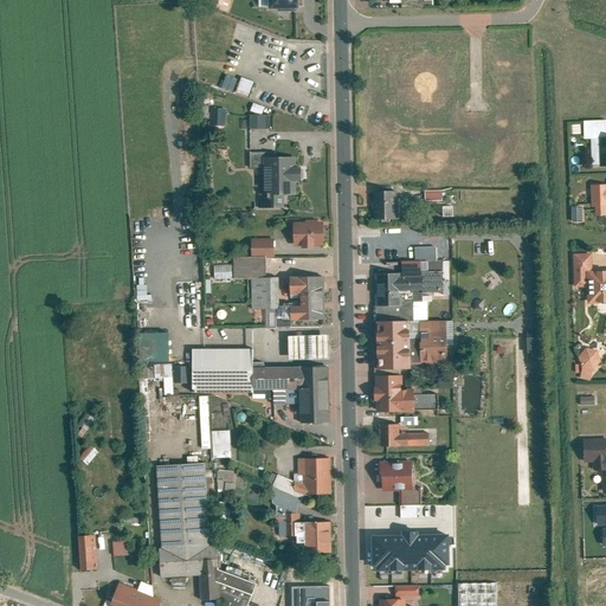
[(291,0),(257,0),(258,11),(292,8),(291,0)]
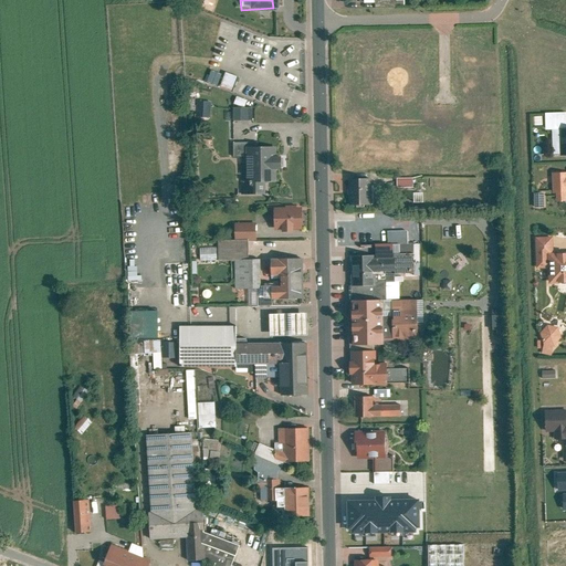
[(233,94),(239,79),(226,74),(220,88),(233,94)]
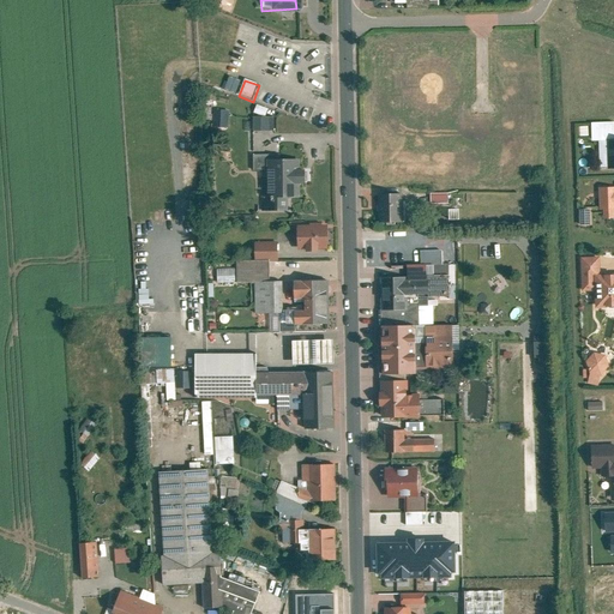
[(212,127),(229,128),(229,113),(214,112),(212,127)]
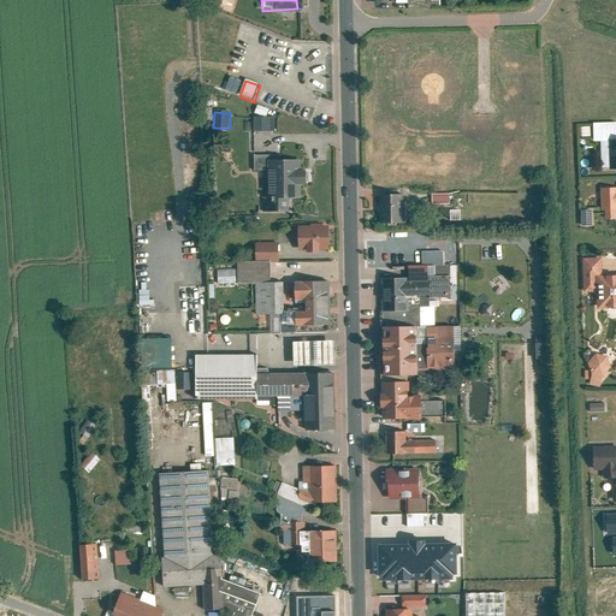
[(277,118),(255,118),(255,132),(277,132),(277,118)]
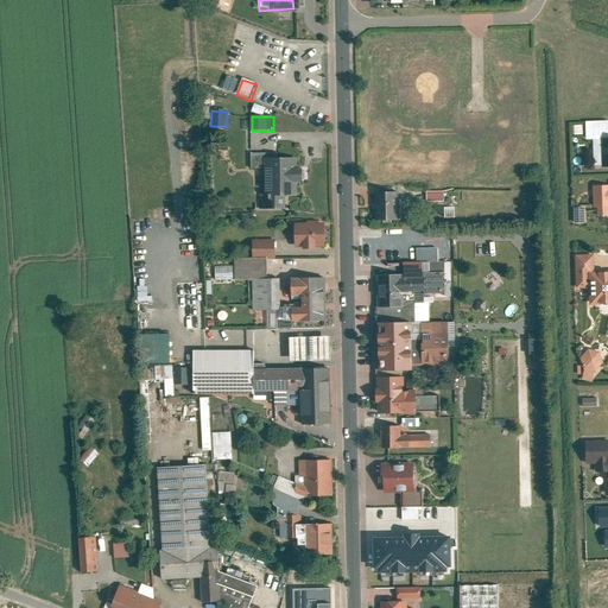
[(607,121),(586,122),(587,140),(607,139),(607,121)]
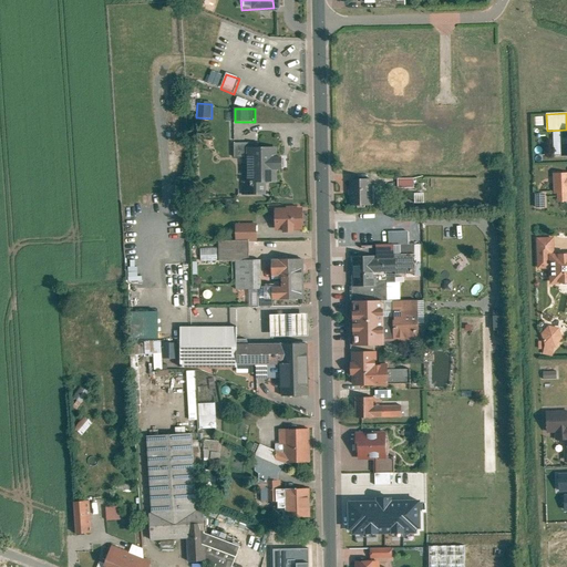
[(215,140),(208,134),(203,141),(209,146),(215,140)]
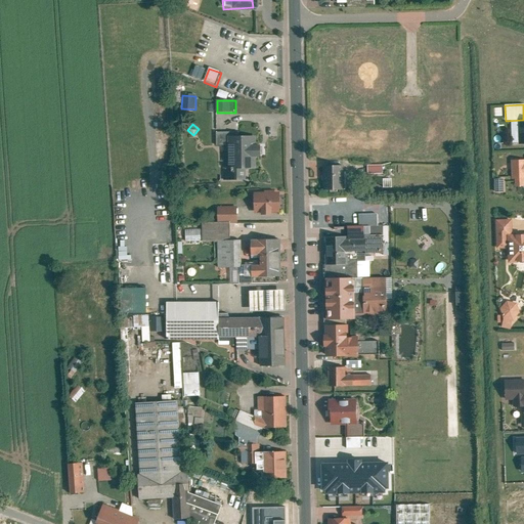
[(216,145),(228,145),(228,147),(234,147),(234,167),(223,167),(224,182),(246,181),(246,170),(257,170),(257,159),(261,159),(261,146),(256,147),(256,138),(239,138),(239,132),(216,133),(216,145)]
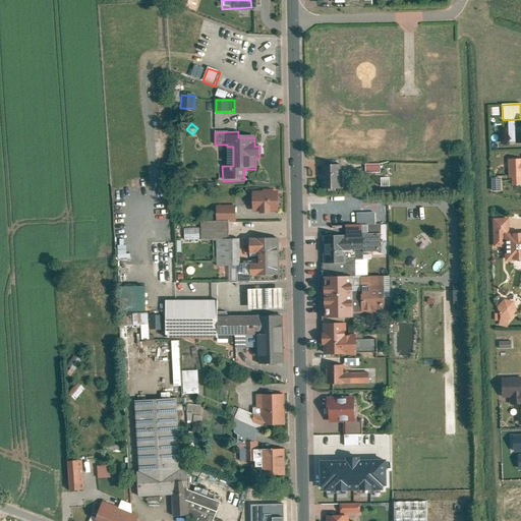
[(510,180),(513,180),(513,187),(520,186),(520,161),(509,162),(510,180)]
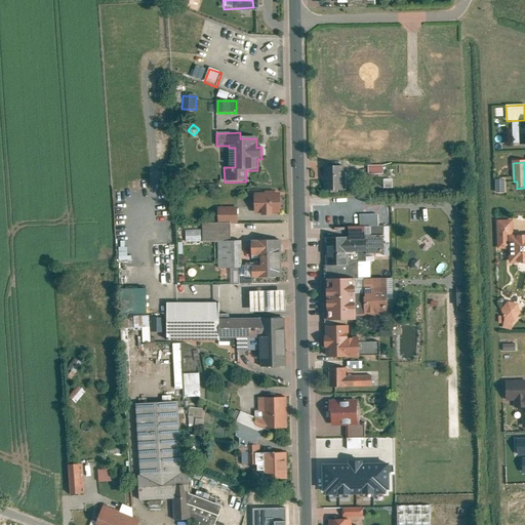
[(369,173),(384,173),(384,165),(369,165),(369,173)]
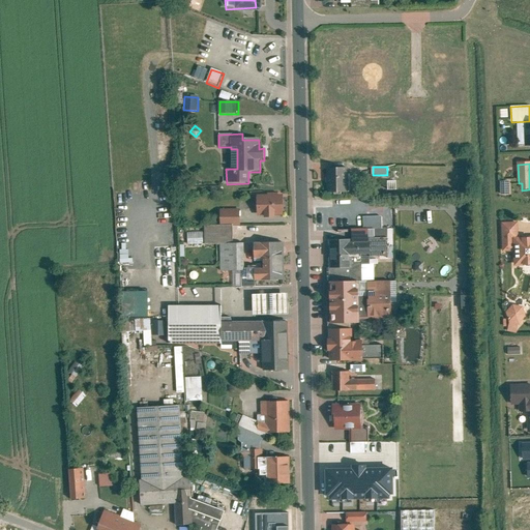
[(327,170),(327,196),(349,196),(348,170),(327,170)]
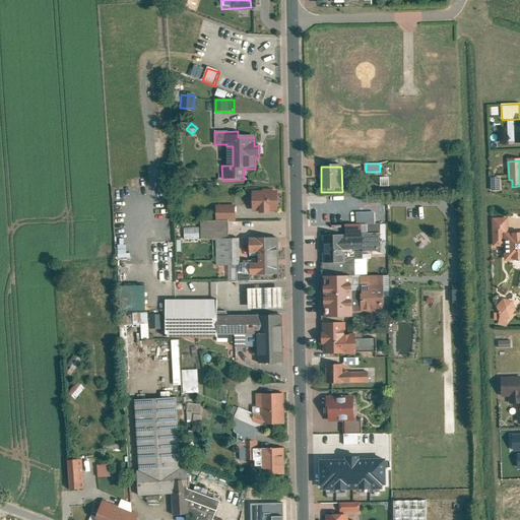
[(492,192),(500,192),(500,179),(492,180),(492,192)]
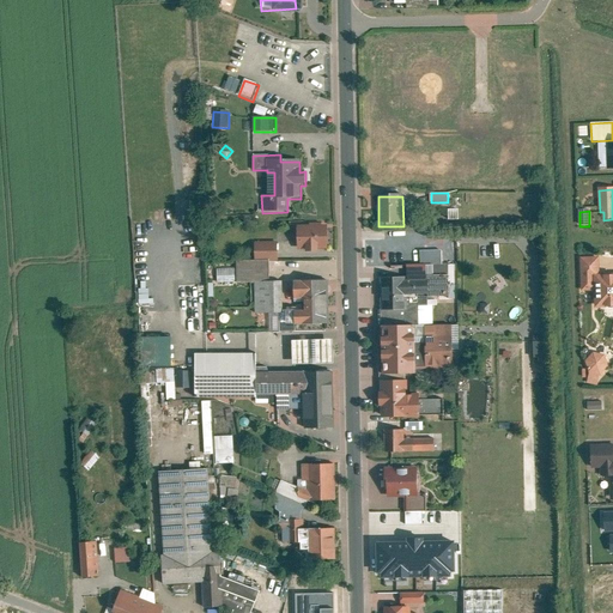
[(328,250),(327,226),(297,228),(298,252),(305,250),(305,254),(320,254),(320,250),(328,250)]
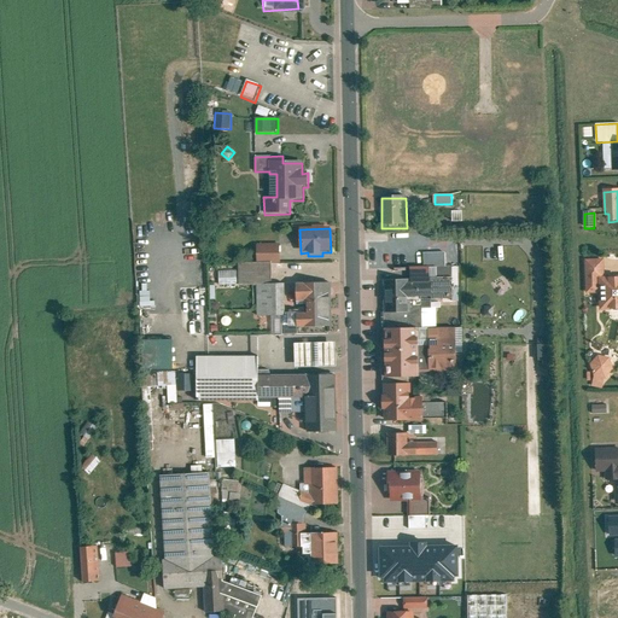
[(280,245),(257,246),(257,263),(280,263),(280,245)]
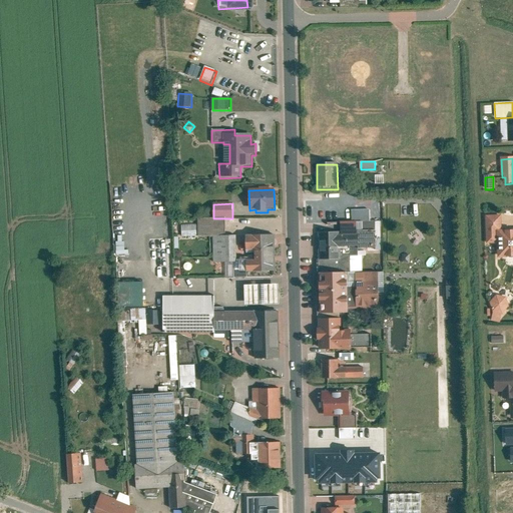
[(225,218),(198,219),(198,237),(225,236),(225,218)]
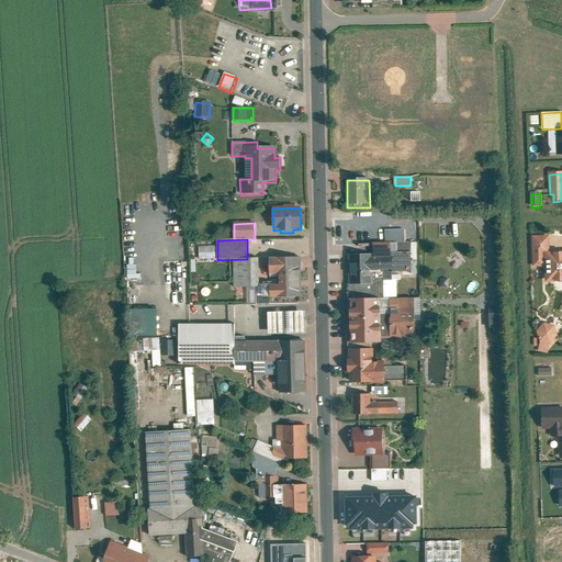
[(530,258),(542,258),(542,242),(530,242),(530,258)]
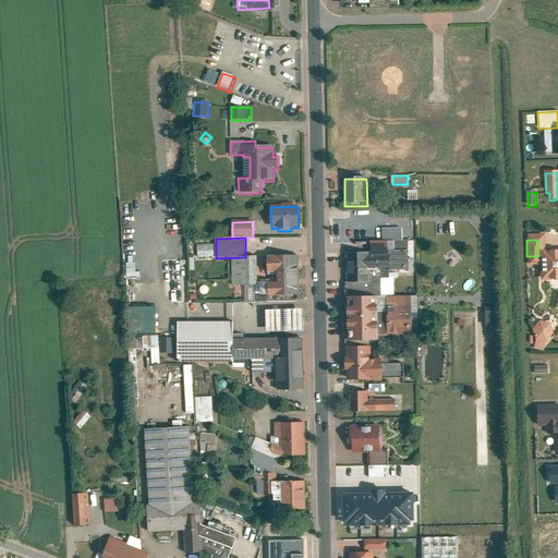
[(388,242),(371,243),(371,256),(389,255),(388,242)]
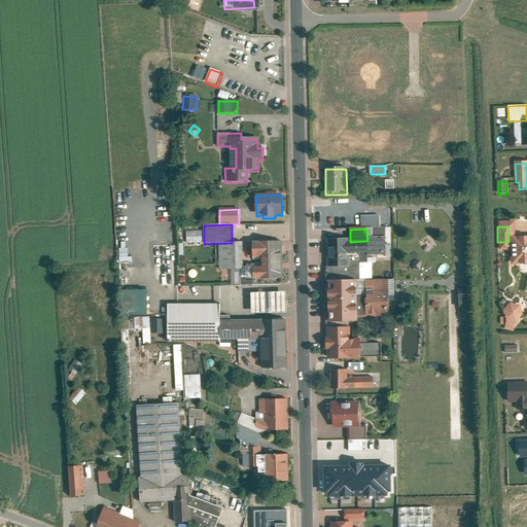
[(203,242),(203,231),(187,231),(187,242),(203,242)]
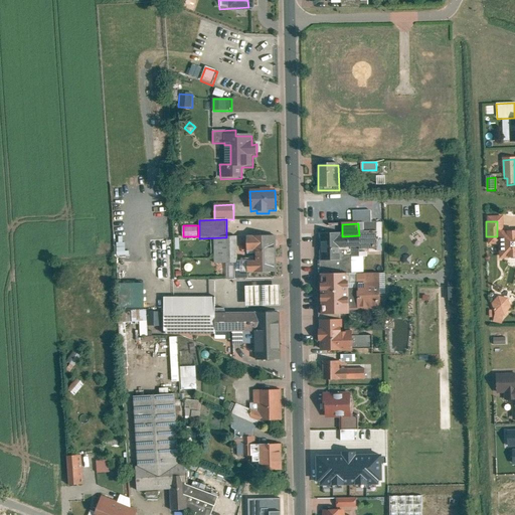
[(376,232),(359,233),(360,250),(377,250),(376,232)]
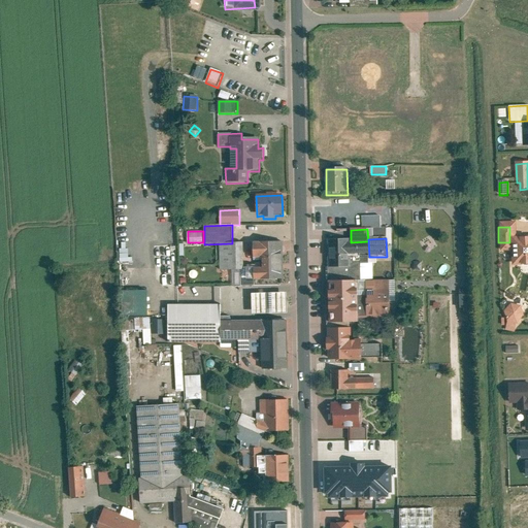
[(350,242),(350,240),(328,240),(329,268),(351,268),(350,256),(368,256),(368,241),(350,242)]
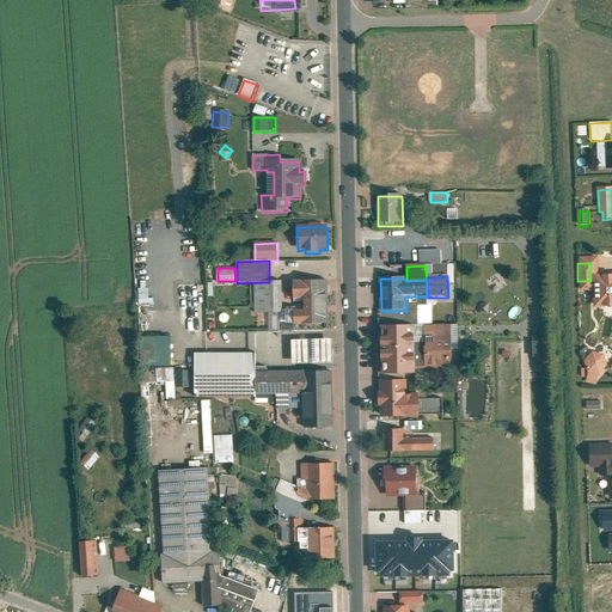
[(592,313),(611,312),(611,280),(591,281),(592,313)]
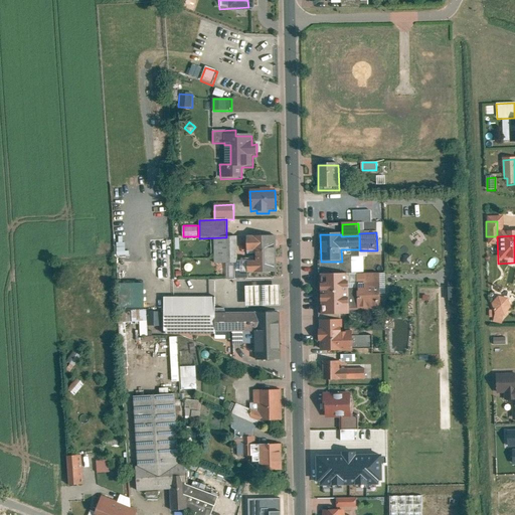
[(256,252),(256,261),(239,262),(239,274),(277,273),(276,236),(247,237),(247,253),(256,252)]
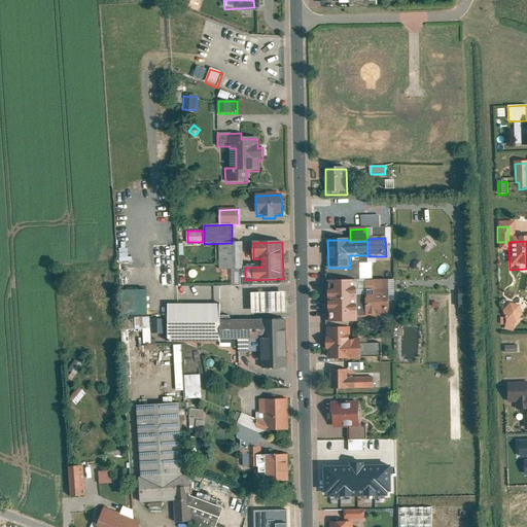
[(219,271),(243,271),(242,244),(218,244),(219,271)]
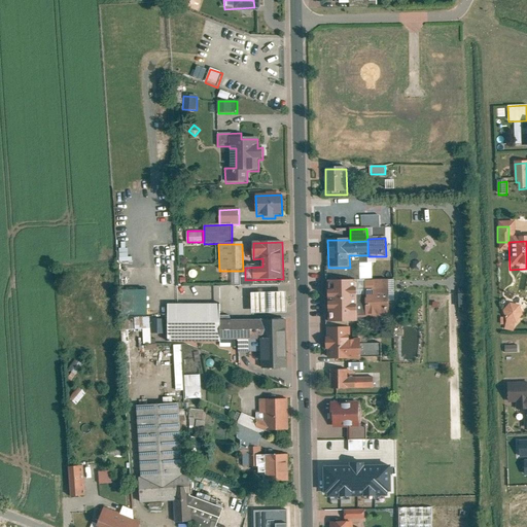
[(373,277),(373,264),(361,264),(361,277),(373,277)]
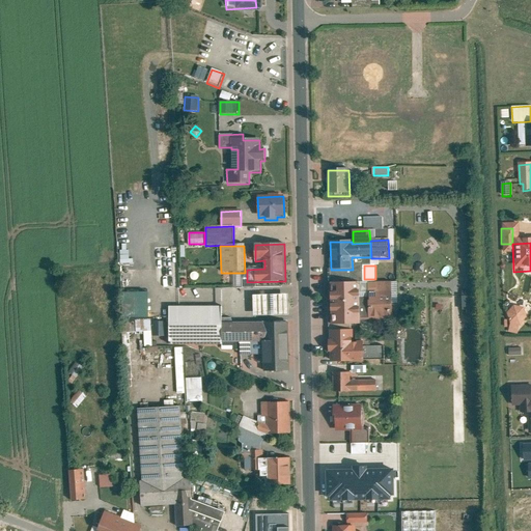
[(359,284),(360,322),(392,320),(391,283),(359,284)]
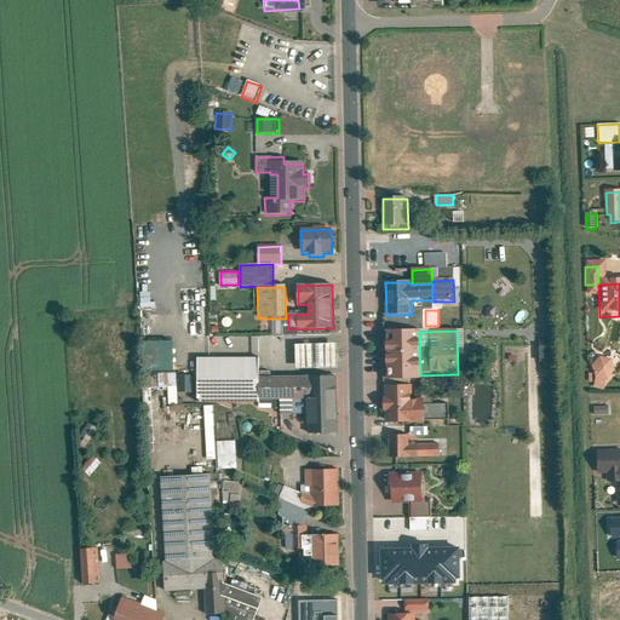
[(388,333),(389,383),(420,382),(419,332),(388,333)]
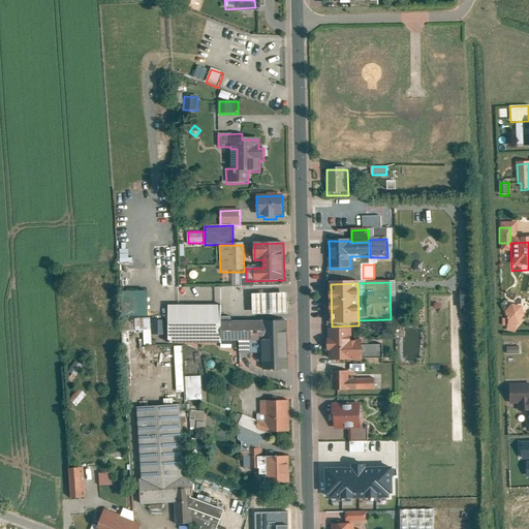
[(65,292),(71,299),(80,290),(73,284),(65,292)]
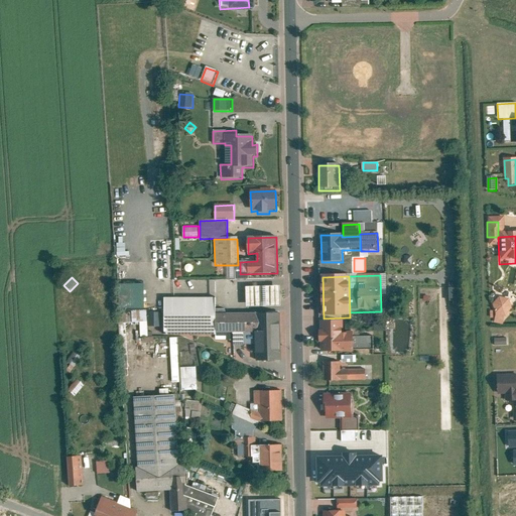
[(280,279),(246,280),(247,309),(281,308),(280,279)]
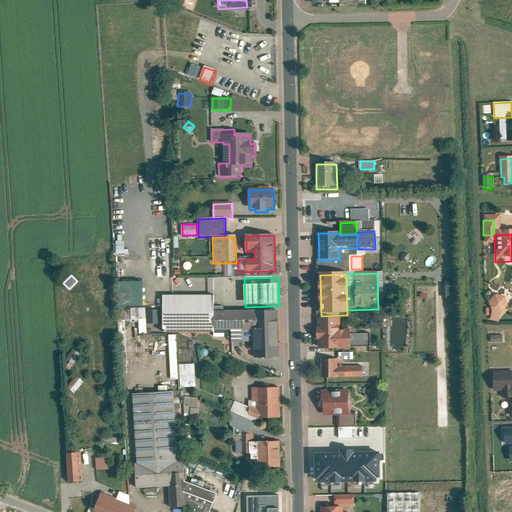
[(119,308),(143,308),(143,283),(119,284),(119,308)]
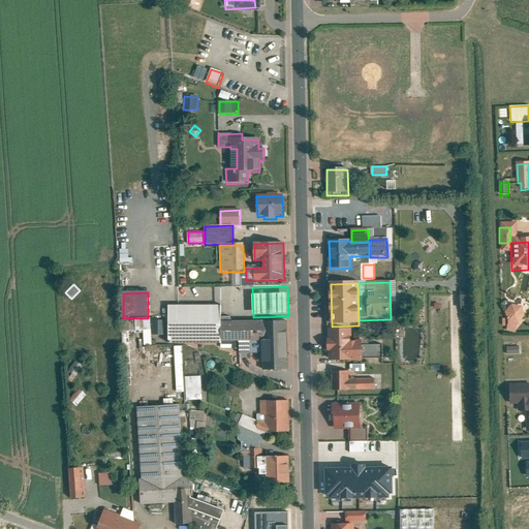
[(516,334),(518,324),(525,317),(522,308),(512,306),(505,313),(508,322),(506,332),(516,334)]
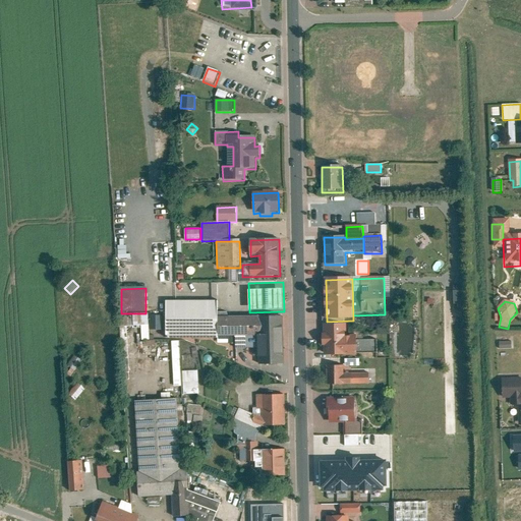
[(218,302),(166,302),(167,340),(218,340),(218,302)]
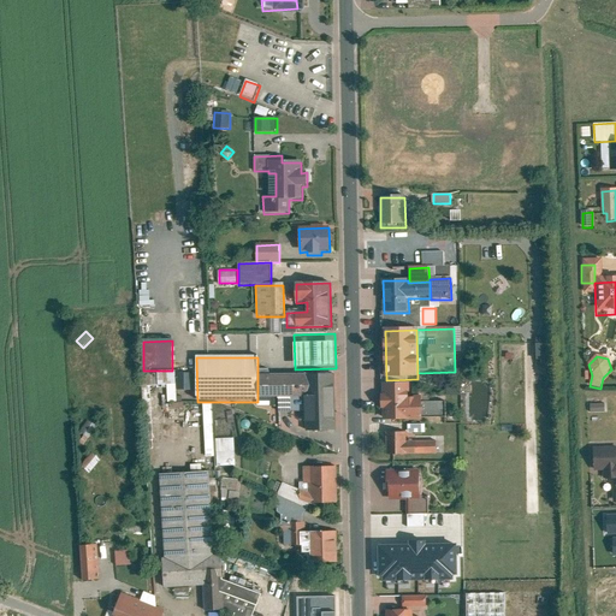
[(176,372),(157,372),(157,386),(166,386),(176,386),(176,372)]
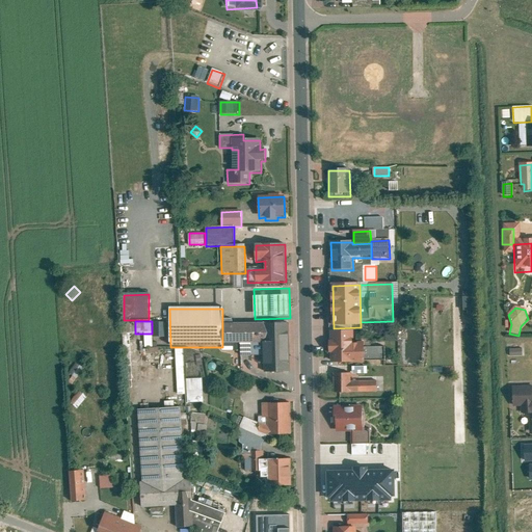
[(153,338),(165,338),(165,323),(153,323),(153,338)]
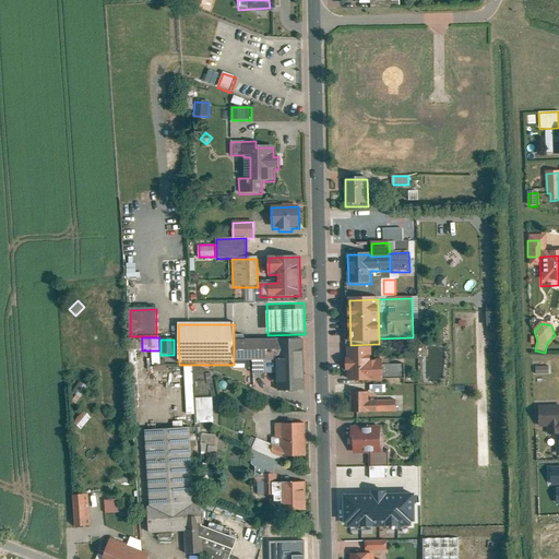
[(277,392),(305,392),(304,340),(235,341),(235,364),(277,363),(277,392)]
